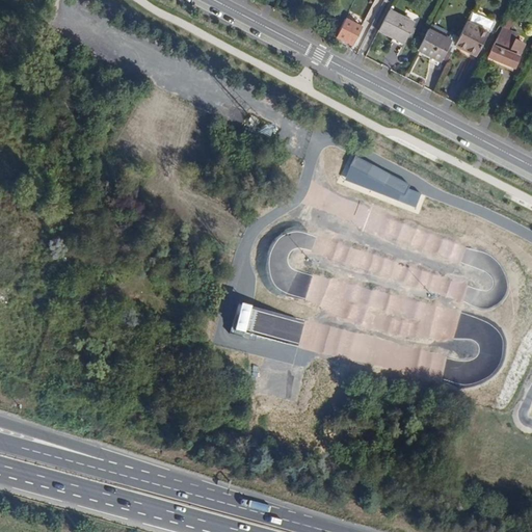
[(389,11),(378,31),(402,43),(413,23),(389,11)]
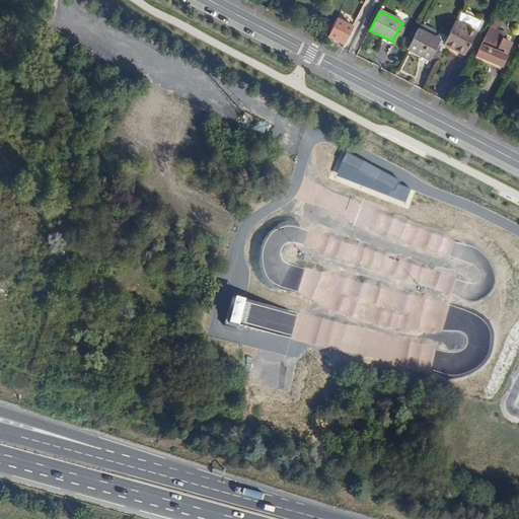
[(337,18),(327,35),(341,43),(343,38),(346,39),(352,26),(337,18)]
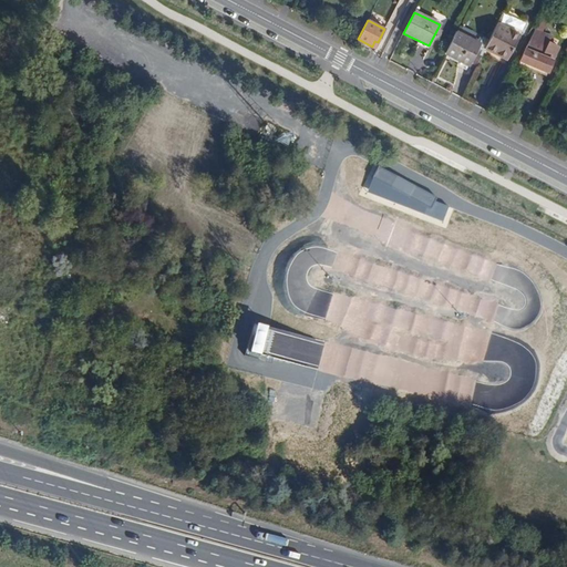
[(540,20),(531,39),(534,38),(548,44),(550,39),(542,33),(546,22),(540,20)]
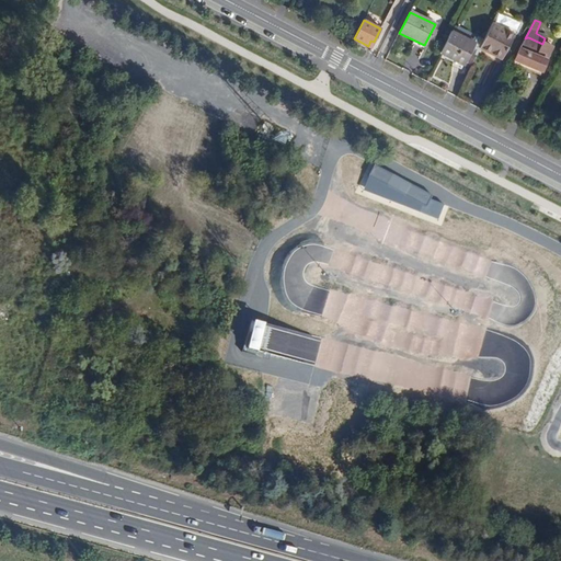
[(488,50),(487,54),(502,60),(514,36),(491,24),(481,46),(488,50)]
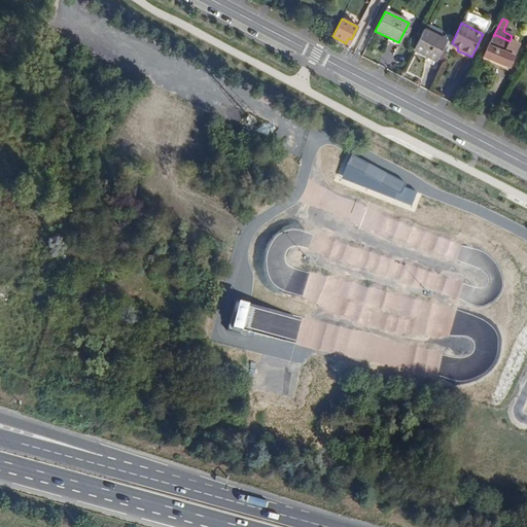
[(422,30),(412,49),(433,61),(434,60),(443,63),(450,46),(444,43),(445,41),(422,30)]
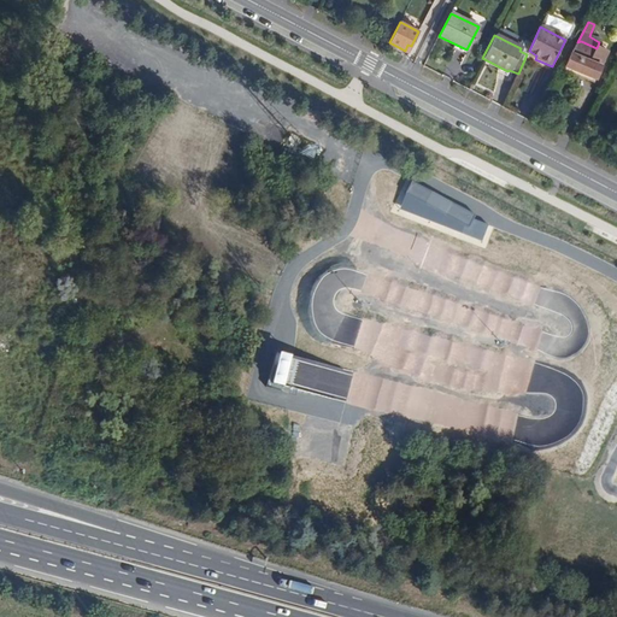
[(577,42),(577,43),(586,48),(581,58),(589,63),(597,48),(581,41),(577,42)]
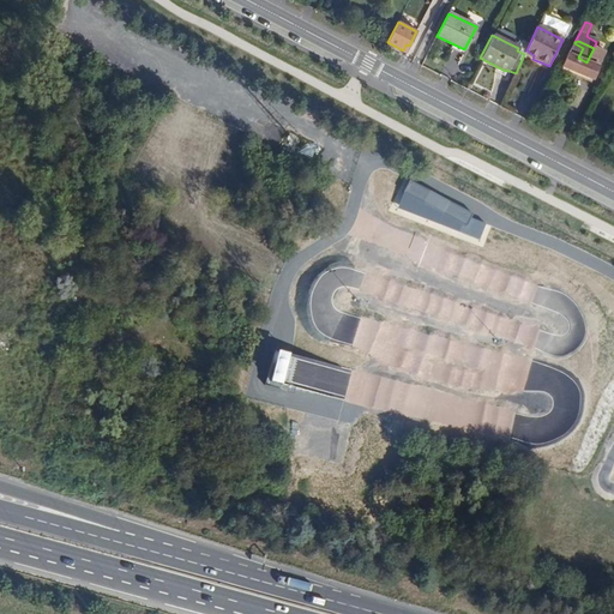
[(573,43),(563,66),(577,73),(581,74),(579,78),(591,83),(599,68),(587,62),(578,58),(583,48),(575,43),(573,43)]
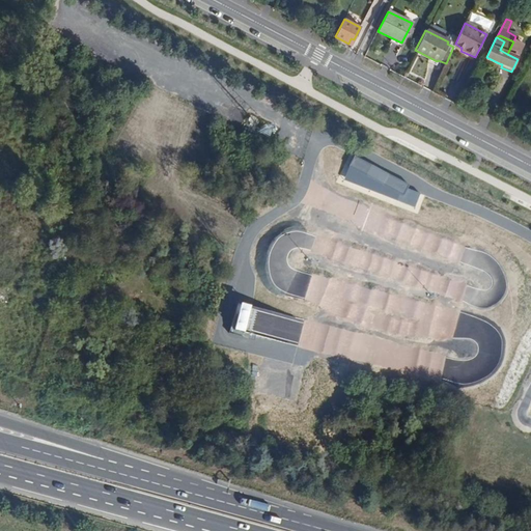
[(499,63),(486,57),(484,61),(497,67),(499,63)]
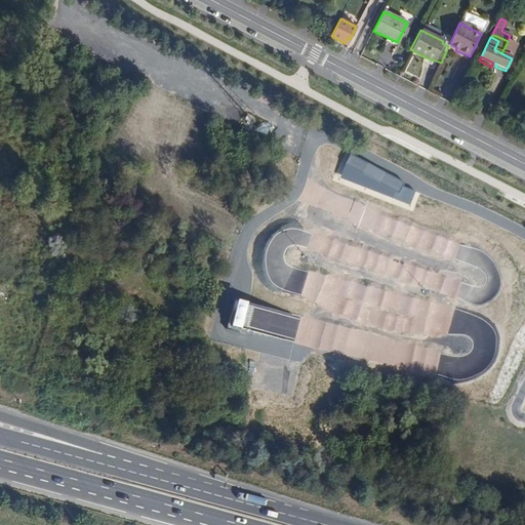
[(493,63),(491,67),(505,73),(506,71),(495,67),(496,64),(493,63)]
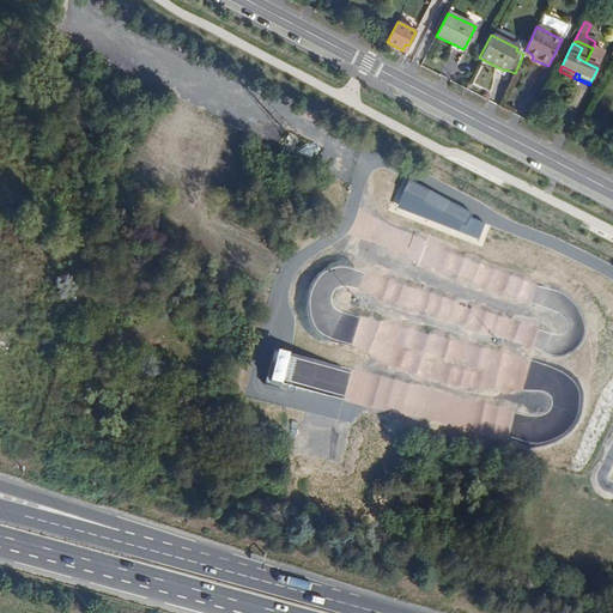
[(472,216),(407,182),(398,210),(479,241),(484,223),(471,218),(472,216)]
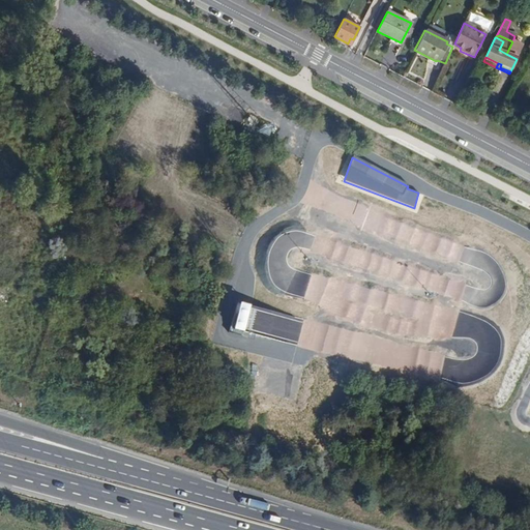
[(320,256),(400,281),(405,263),(325,239),(320,256)]
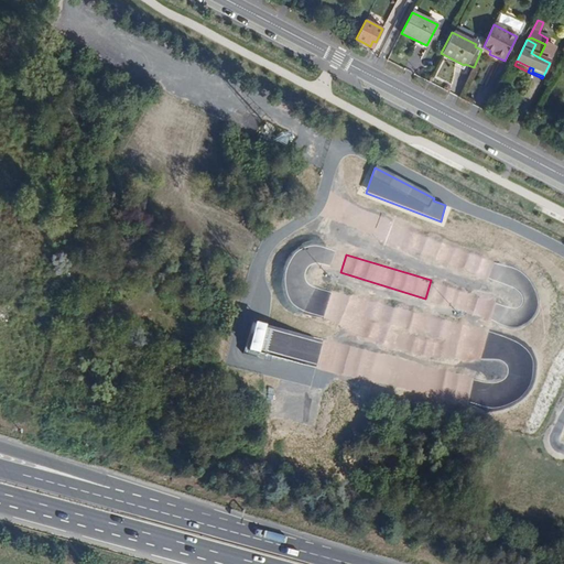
[(335,285),(321,322),(386,346),(387,344),(393,346),(396,338),(403,342),(407,334),(414,337),(418,327),(412,325),(415,316),(335,285)]
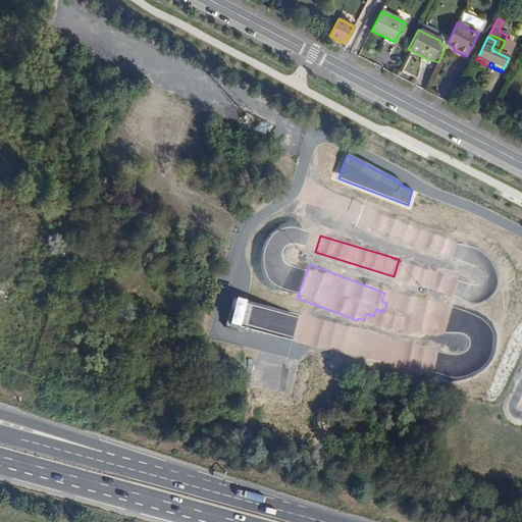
[(283,311),(280,337),(318,342),(321,315),(283,311)]
